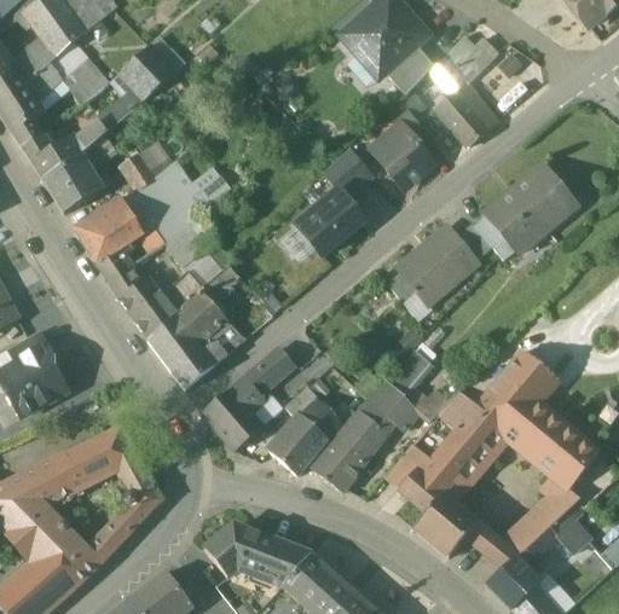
[(0,0),(0,51),(6,48),(15,62),(32,48),(44,41),(24,15),(17,19),(3,15),(17,0),(0,0)]
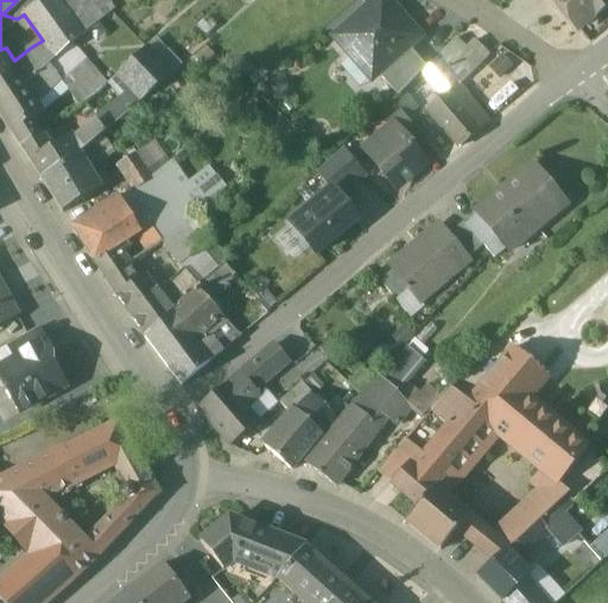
[(17,0),(2,14),(17,19),(24,14),(21,11),(38,0),(17,0)]
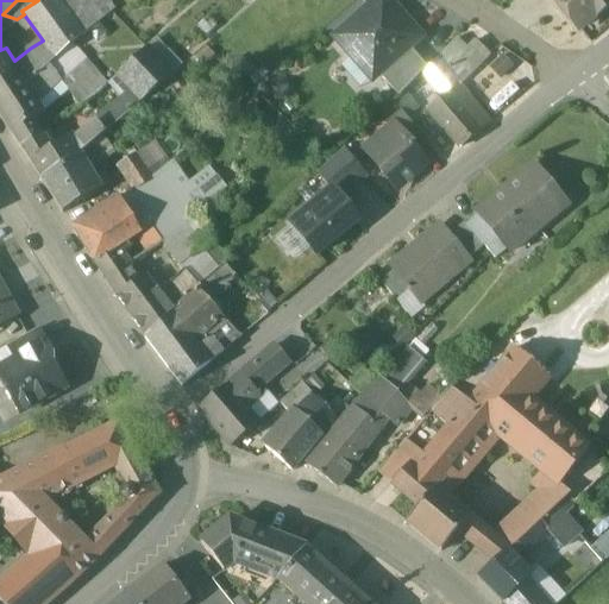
[(83,31),(61,0),(38,0),(22,11),(24,14),(43,41),(55,56),(73,41),(83,31)]
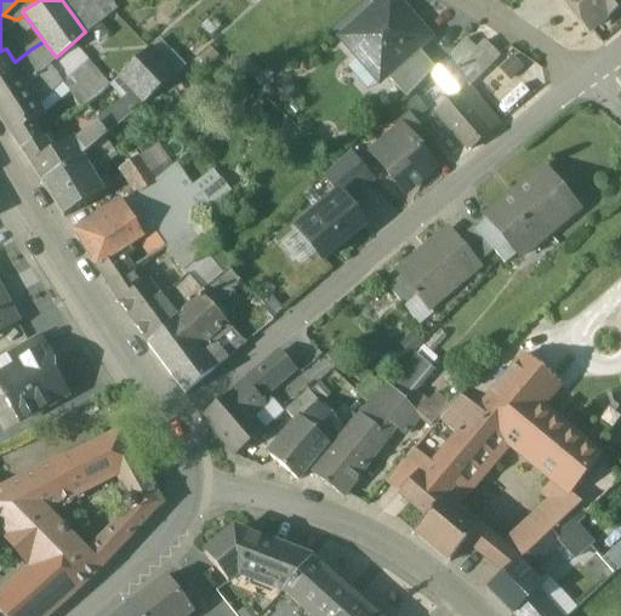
[(62,0),(85,32),(107,12),(96,0),(62,0)]
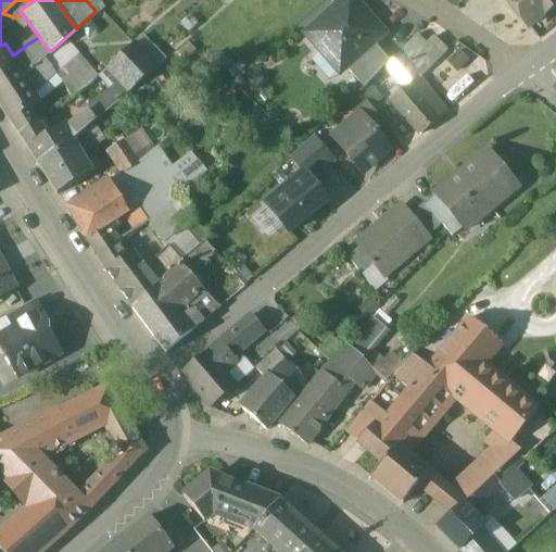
[(384,30),(357,0),(339,0),(305,30),(340,70),(374,40),(384,30)]
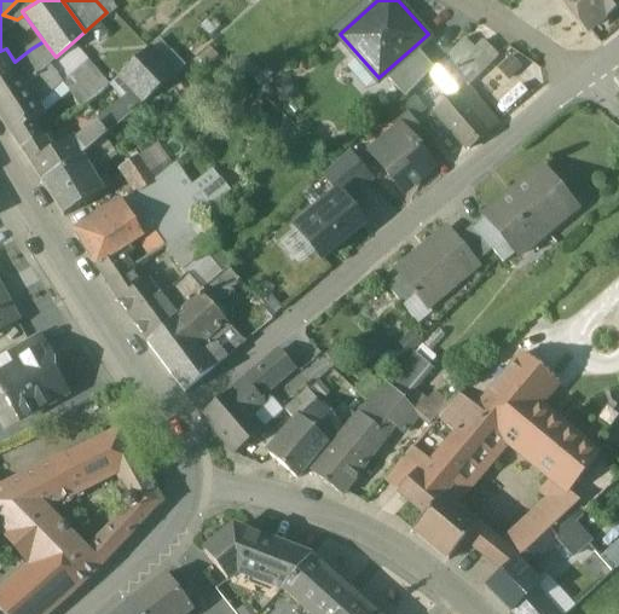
[(566,0),(588,25),(606,10),(608,11),(618,1),(618,0),(566,0)]
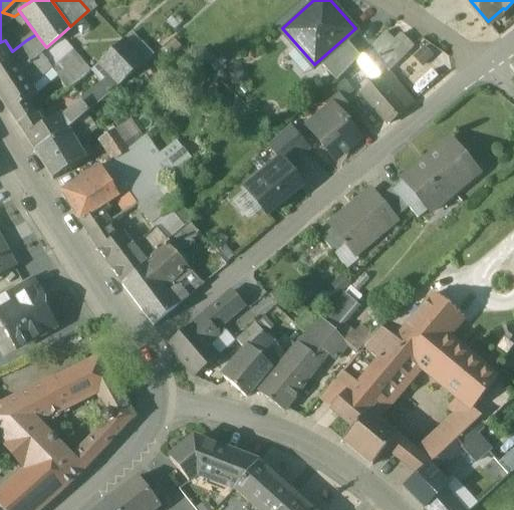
[(355,59),(372,78),(386,66),(389,69),(413,44),(401,32),(395,38),(386,29),(355,59)]
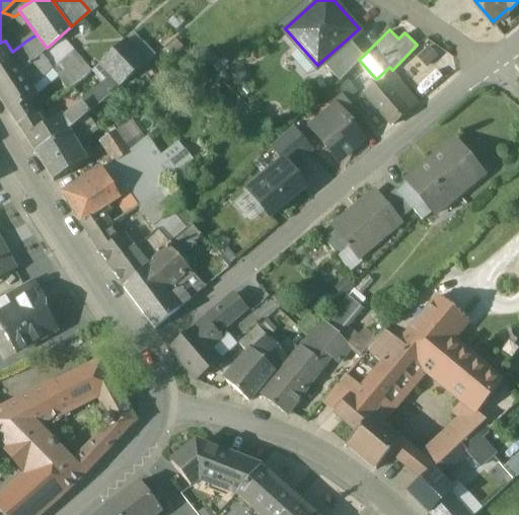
[(26,41),(12,52),(5,41),(0,43),(0,47),(9,60),(1,65),(14,63),(19,70),(21,73),(42,52),(47,48),(36,34),(26,41)]
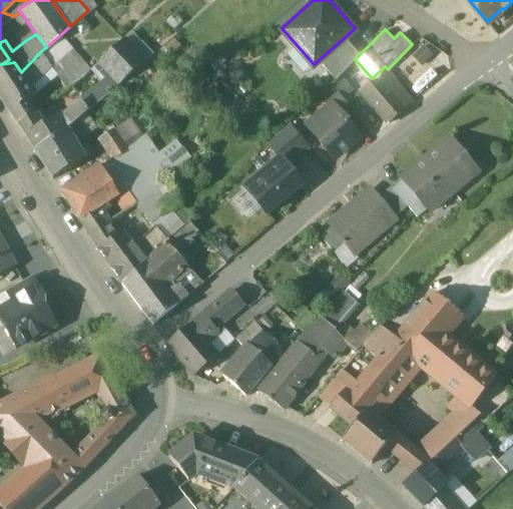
[(61,34),(46,47),(41,51),(50,63),(52,65),(74,48),(61,34)]
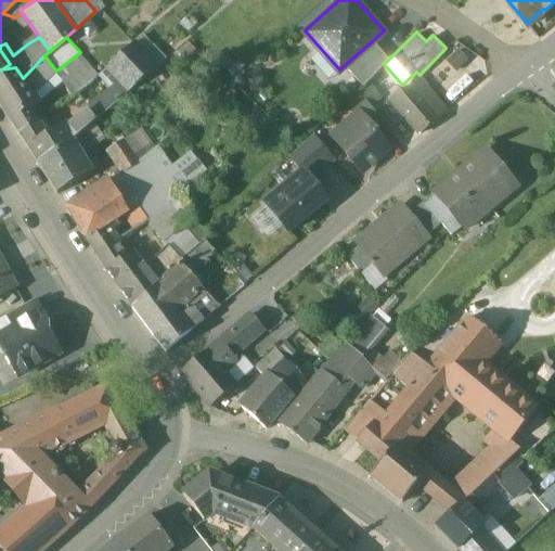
[(157,65),(134,40),(107,65),(120,79),(129,89),(157,65)]
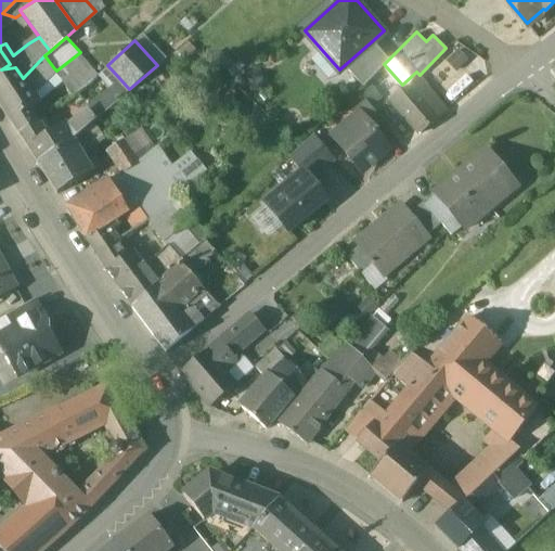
[(373,40),(345,64),(363,85),(388,58),(373,40)]
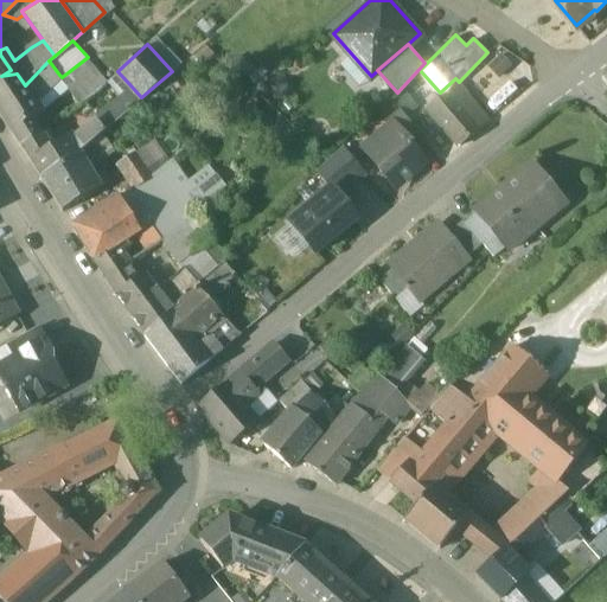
[(0,76),(1,76),(11,70),(0,55),(0,76)]
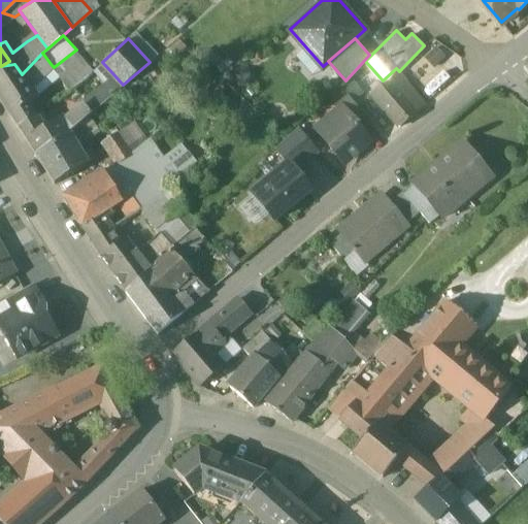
[(93,69),(76,50),(54,67),(69,88),(93,69)]
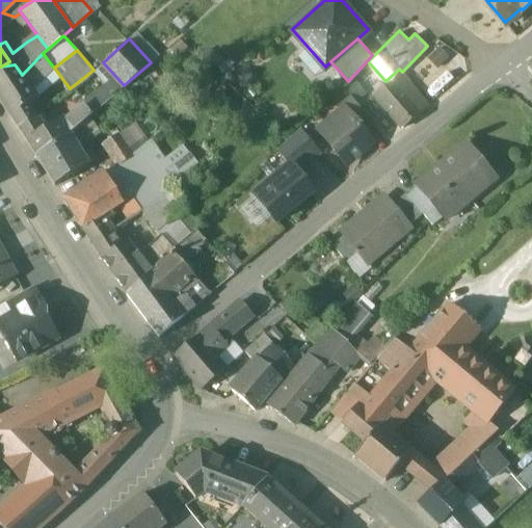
[(22,75),(20,72),(15,64),(1,67),(0,67),(0,96),(19,126),(35,114),(27,102),(36,96),(30,86),(52,66),(43,53),(22,75)]
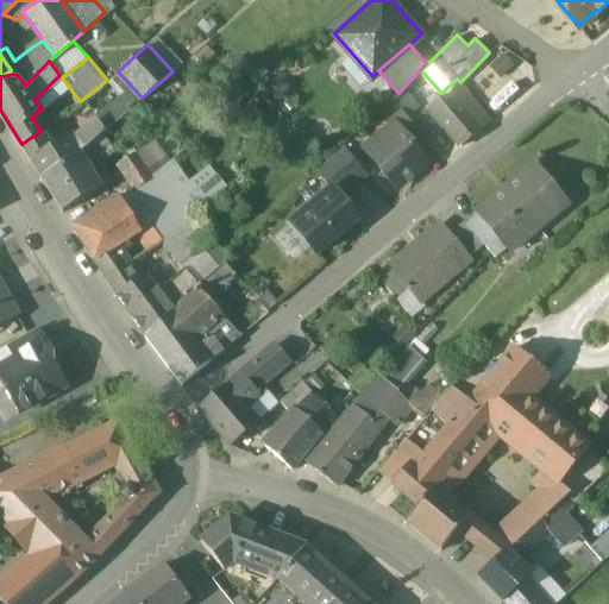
[(441,93),(429,104),(463,142),(491,117),(484,109),(460,82),(457,79),(441,93)]
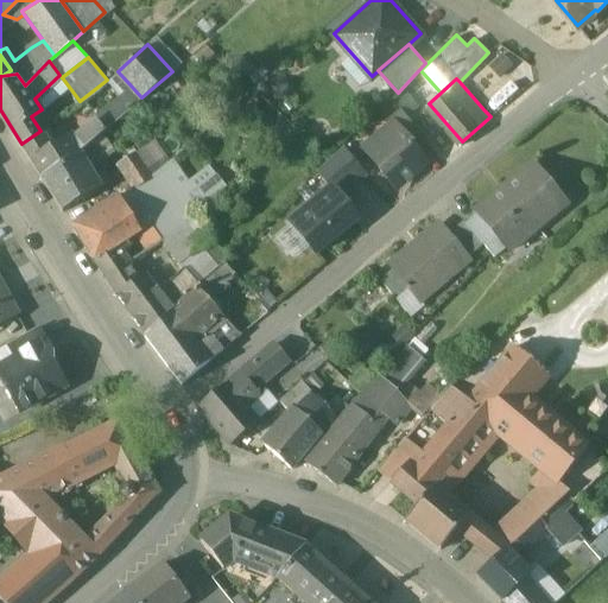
[(132,87),(112,105),(120,115),(141,97),(132,87)]
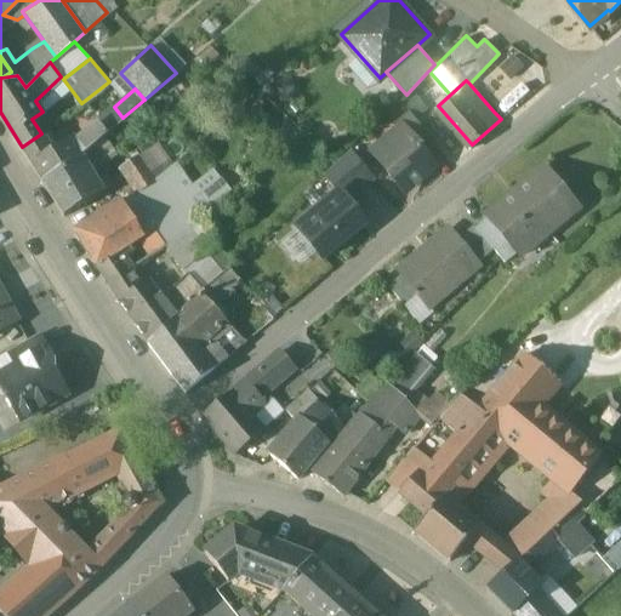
[(114,107),(98,120),(108,132),(123,118),(114,107)]
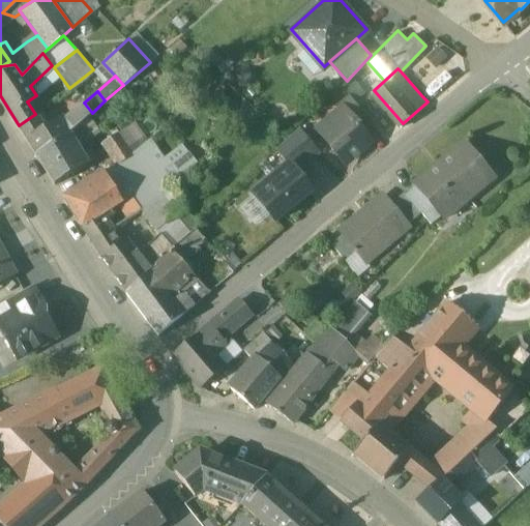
[(373,121),(349,93),(339,101),(346,111),(347,110),(363,129),(373,121)]
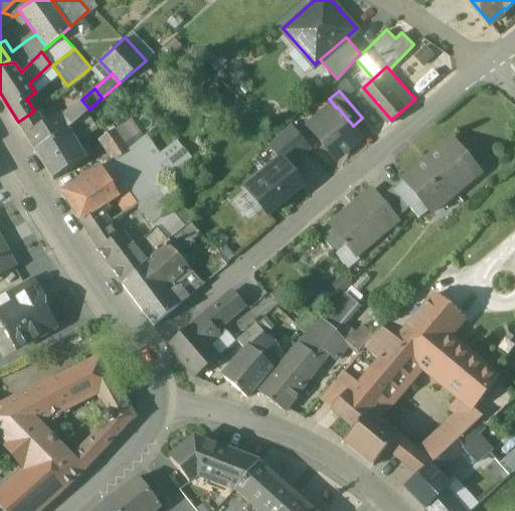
[(57,112),(41,123),(34,111),(18,122),(35,149),(65,129),(66,130),(67,128),(90,110),(81,100),(61,117),(57,112)]
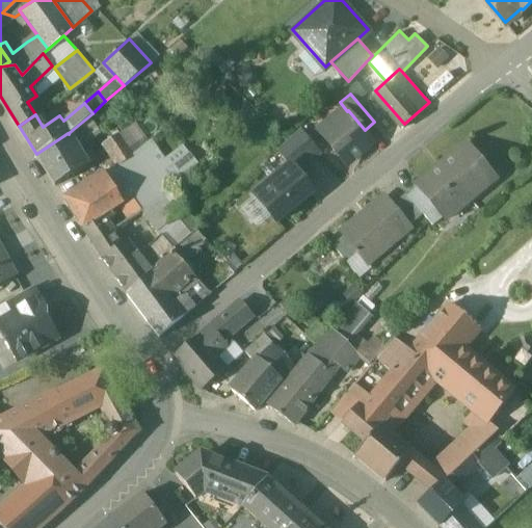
[(347,111),(322,132),(346,161),(372,139),(365,130),(348,110),(347,111)]
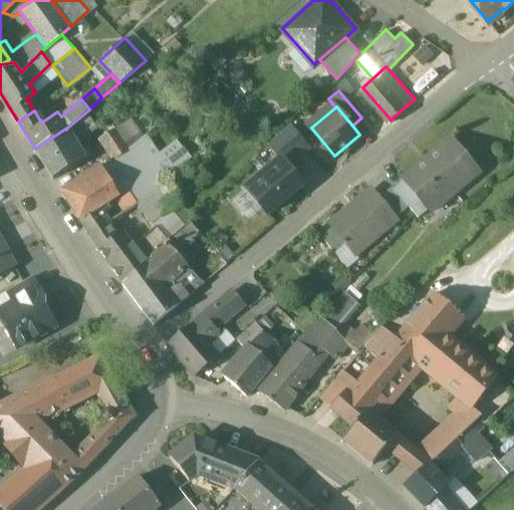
[(290,122),(267,143),(280,158),(281,157),(286,164),(309,145),(290,122)]
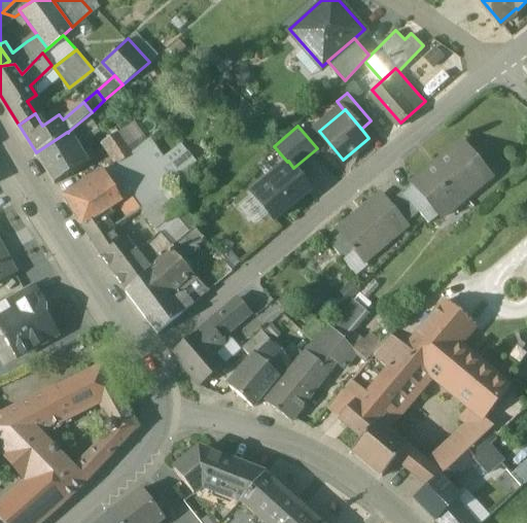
[(117,131),(102,141),(116,163),(132,151),(117,131)]
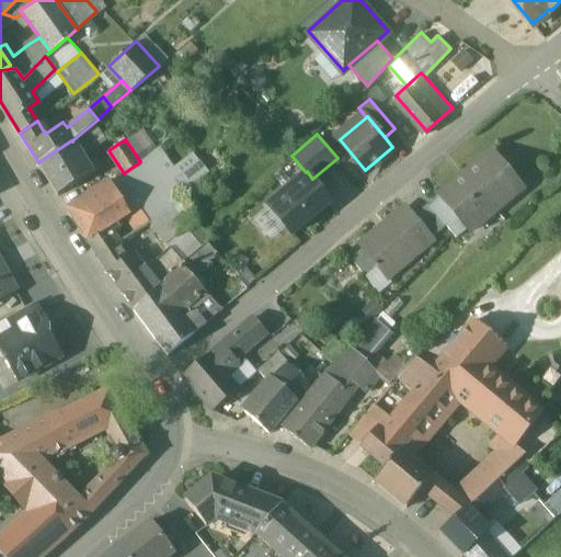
[(71,140),(38,162),(57,193),(91,170),(72,141),(71,140)]
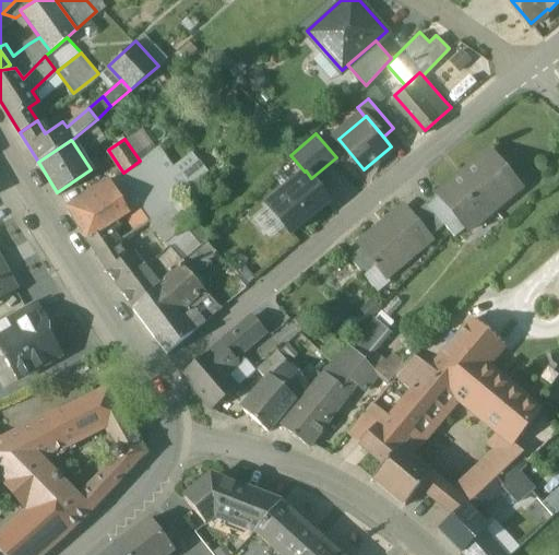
[(489,148),(437,191),(438,193),(465,225),(468,228),(521,185),(489,148)]
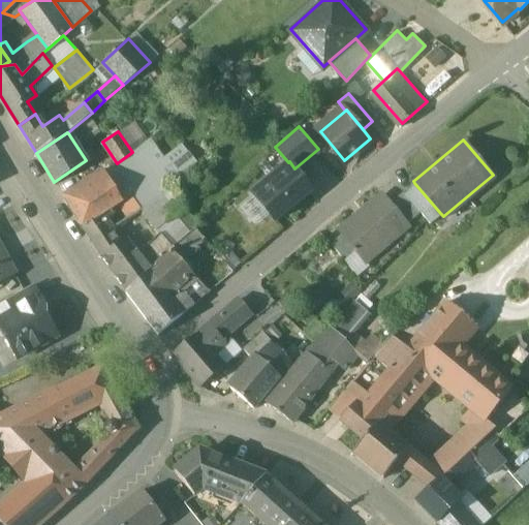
[(175,175),(198,163),(187,141),(163,152),(175,175)]
